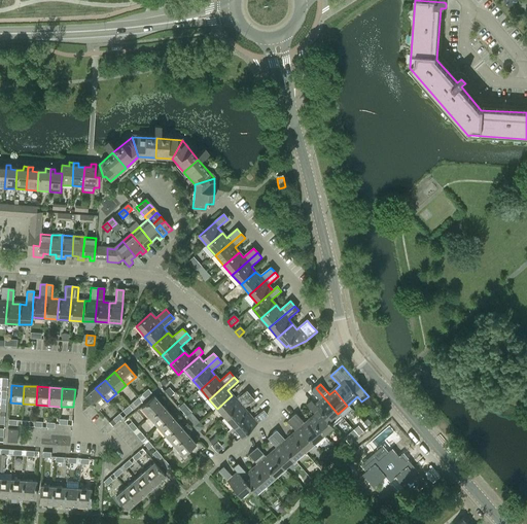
[(97,410),(107,402),(95,388),(85,396),(97,410)]
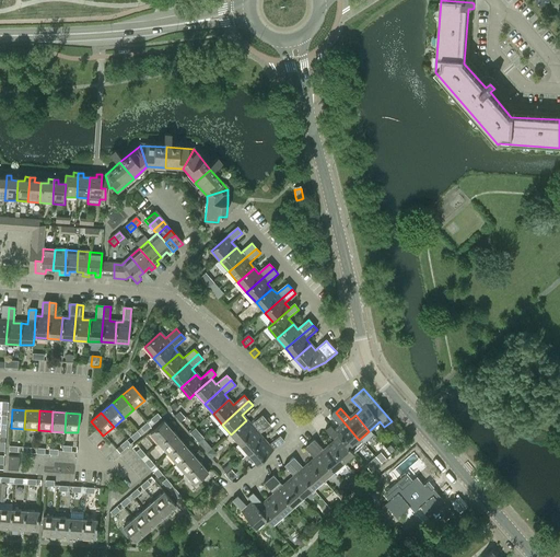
[(362,443),(359,440),(336,413),(331,417),(340,428),(335,432),(349,449),(352,452),(362,443)]
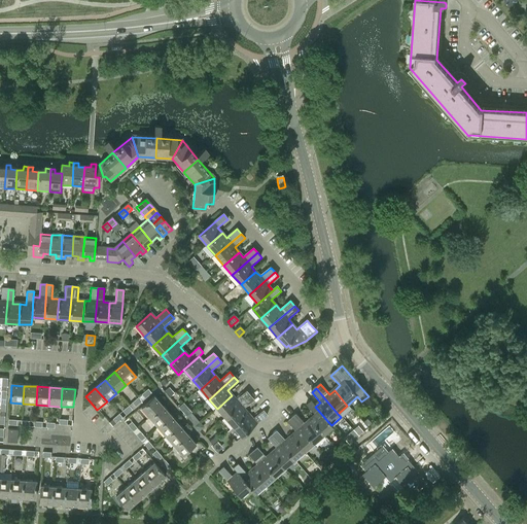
[(165,393),(170,399),(174,395),(169,389),(165,393)]
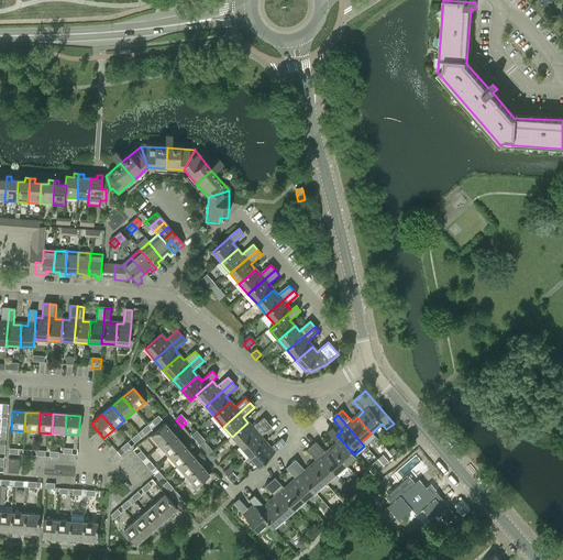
[(162,421),(158,418),(152,424),(155,428),(162,421)]
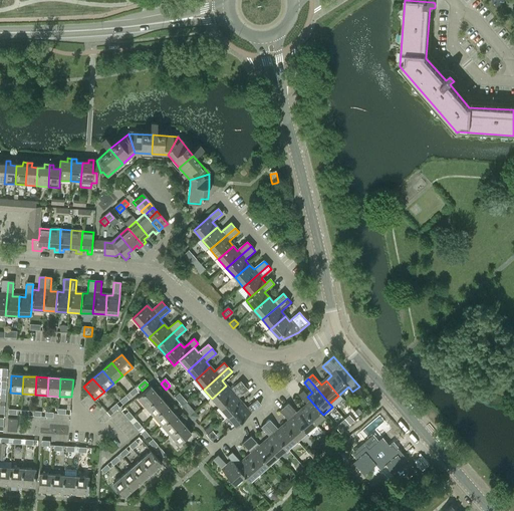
[(220,408),(245,387),(241,382),(231,391),(226,386),(212,399),(220,408)]
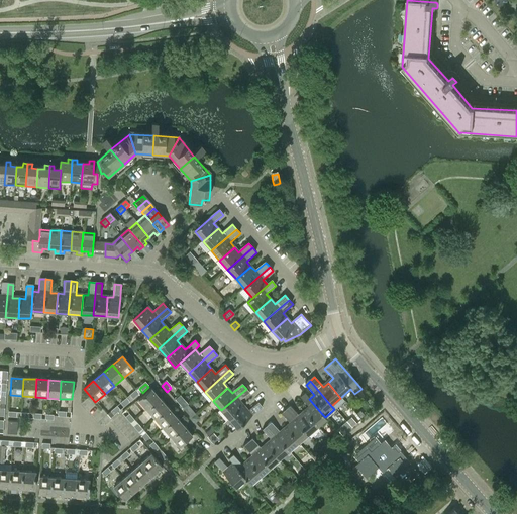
[(240,402),(249,393),(246,389),(221,410),(229,420),(244,407),(240,402)]
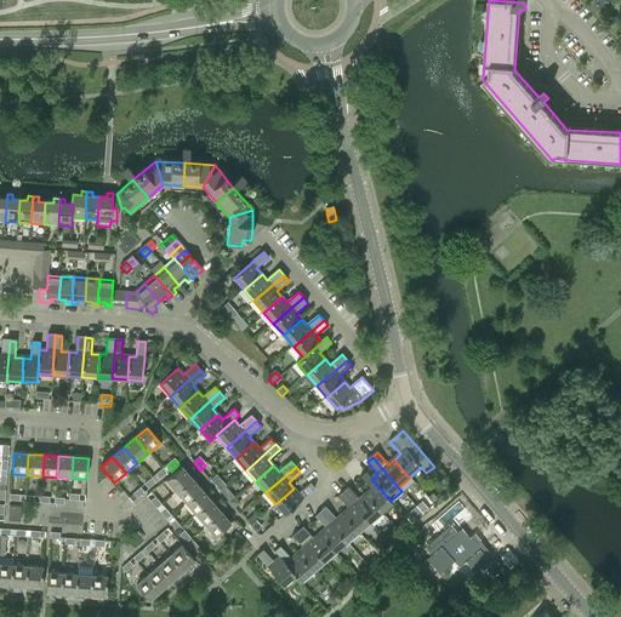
[(176,492),(192,479),(182,468),(166,481),(176,492)]
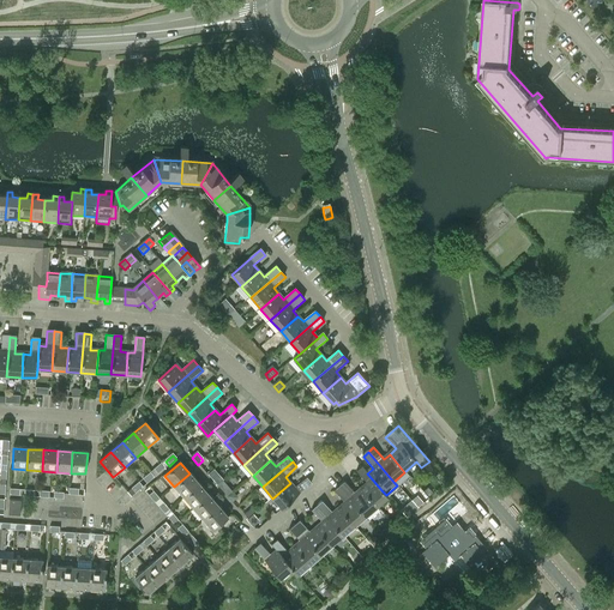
[(166,470),(164,469),(161,465),(154,471),(158,476),(166,470)]
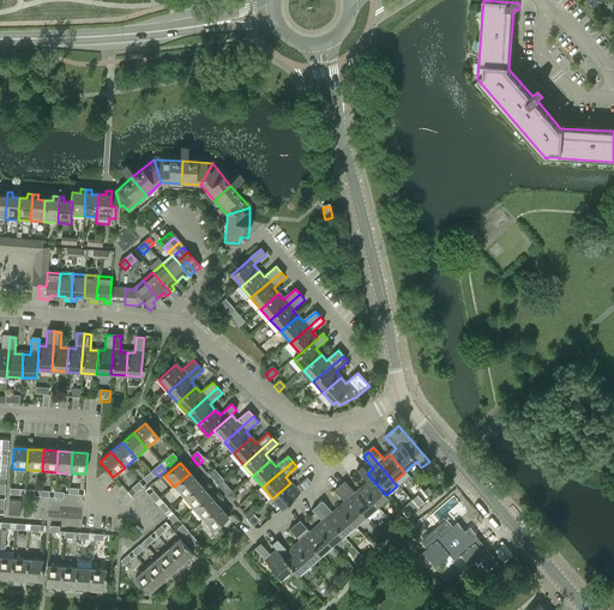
[(367,473),(362,467),(357,472),(367,484),(361,490),(375,507),(387,497),(383,491),(367,473)]
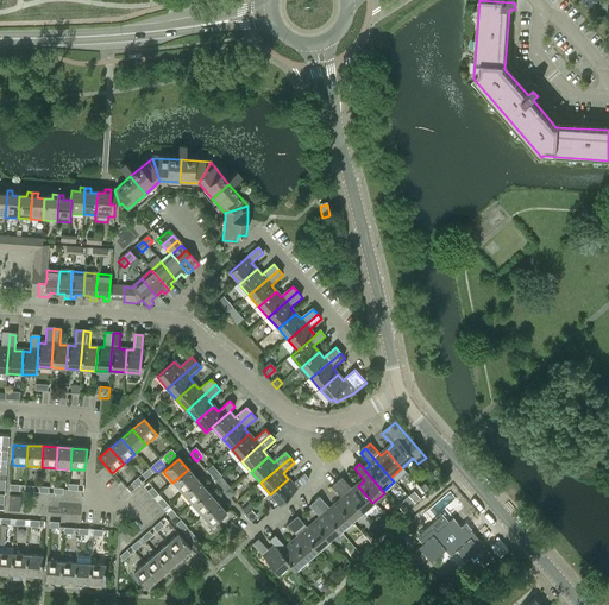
[(182,495),(198,481),(188,470),(173,483),(182,495)]
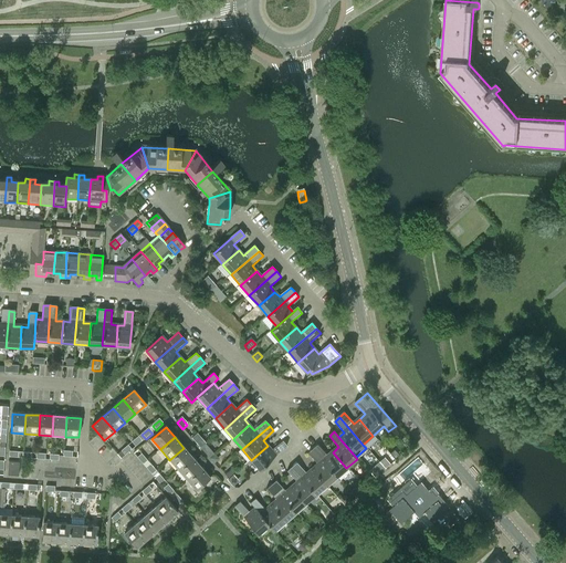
[(143,442),(142,441),(138,438),(132,444),(135,448),(143,442)]
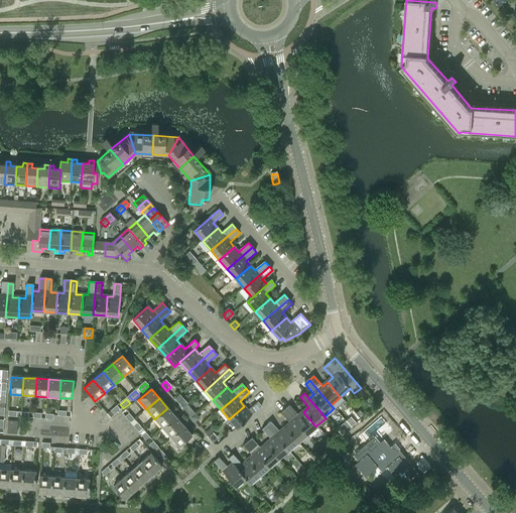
[(178,405),(182,409),(187,405),(183,401),(178,405)]
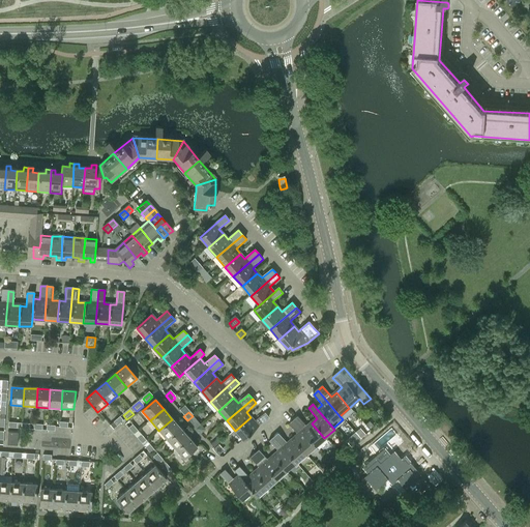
[(244,440),(269,418),(265,413),(255,422),(251,417),(235,431),(244,440)]
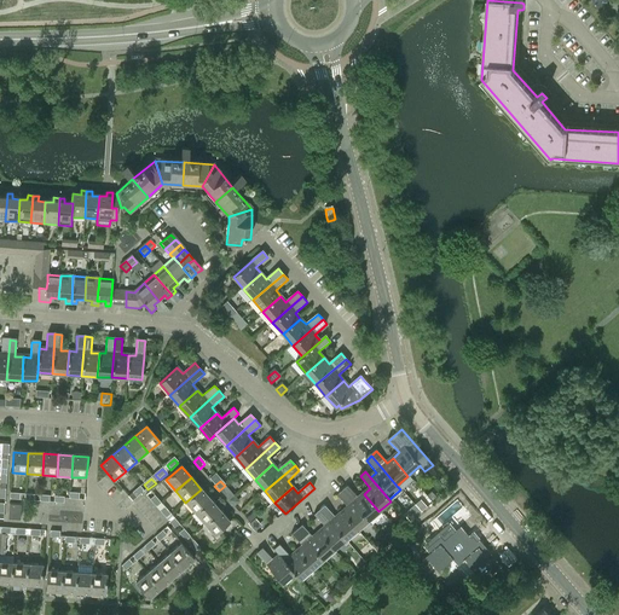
[(137,498),(145,492),(140,487),(133,494),(137,498)]
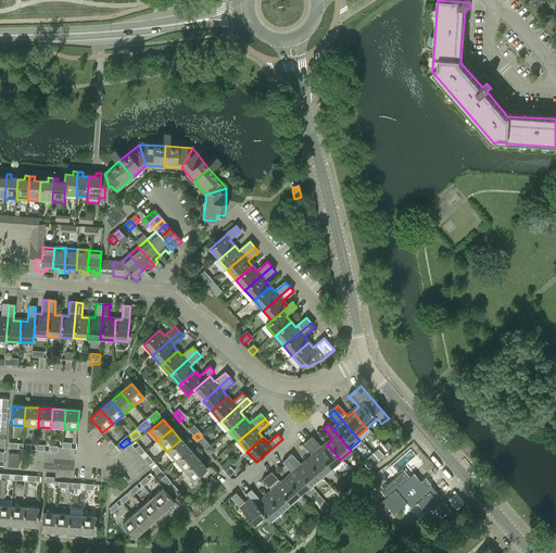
[(327,444),(321,449),(313,438),(307,442),(330,468),(332,472),(342,462),(340,460),(327,444)]
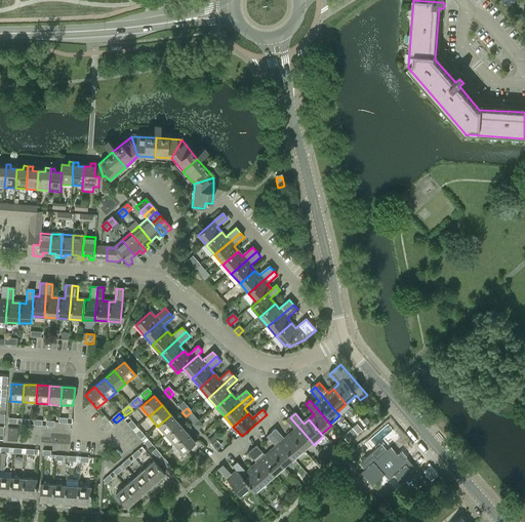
[(165,436),(178,425),(170,415),(157,427),(165,436)]
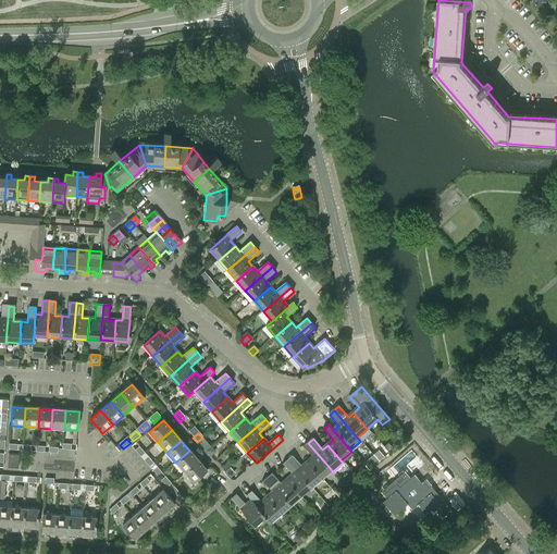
[(320,479),(331,469),(308,443),(304,446),(313,457),(307,463),(320,479)]
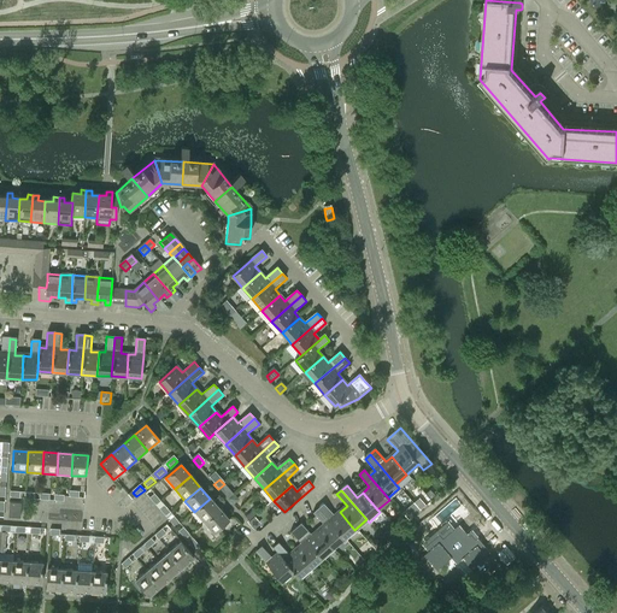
[(156,507),(160,504),(154,496),(150,500),(156,507)]
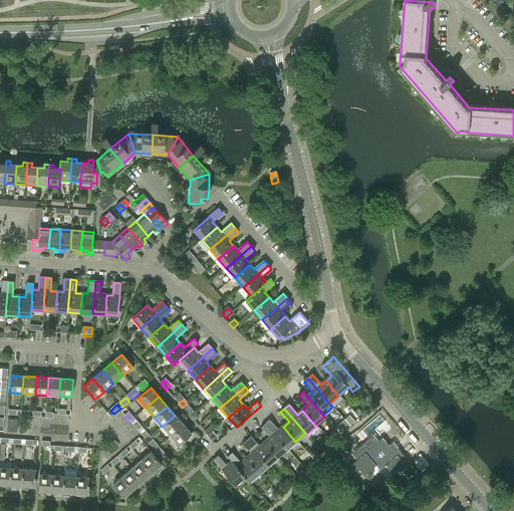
[(170,437),(183,426),(175,416),(162,427),(170,437)]
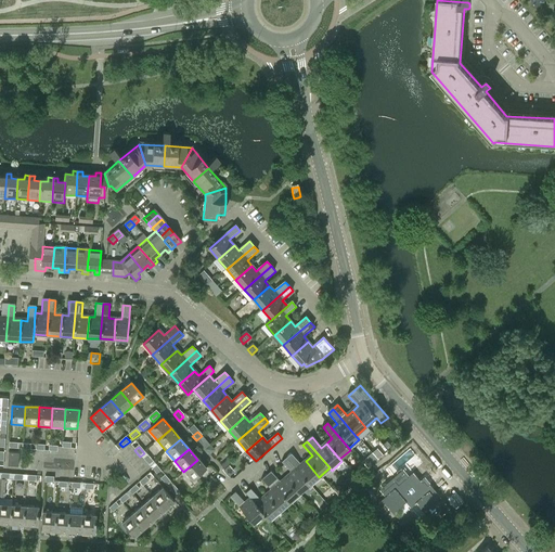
[(377,450),(372,454),(377,460),(382,457),(377,450)]
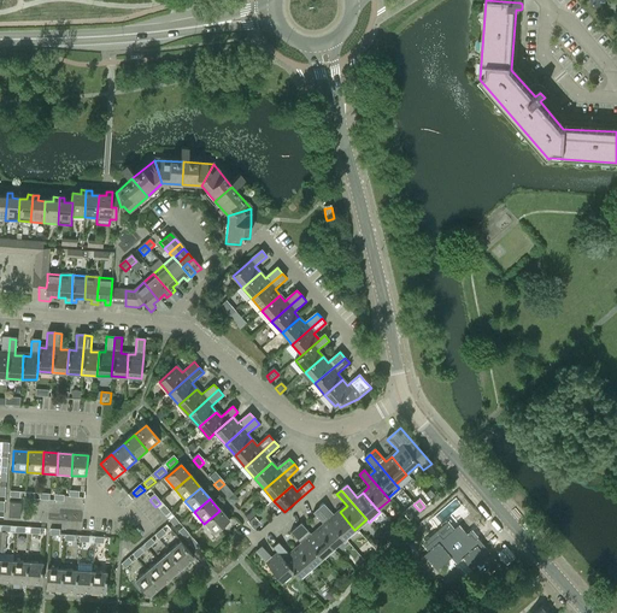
[(19,519),(21,505),(10,504),(9,519),(19,519)]
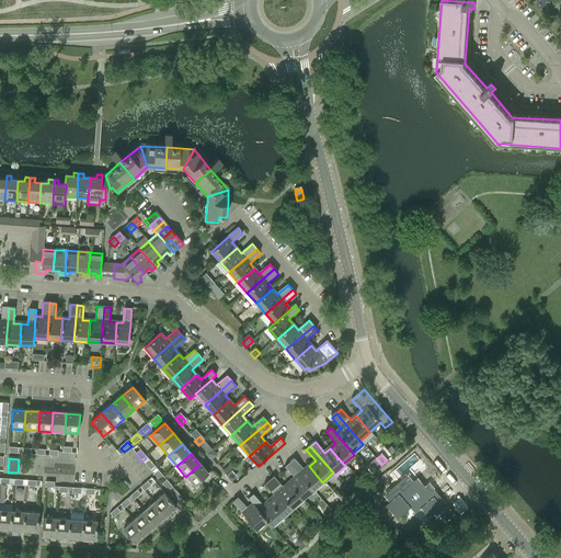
[(309,466),(305,470),(295,459),(289,464),(312,491),(322,482),(309,466)]
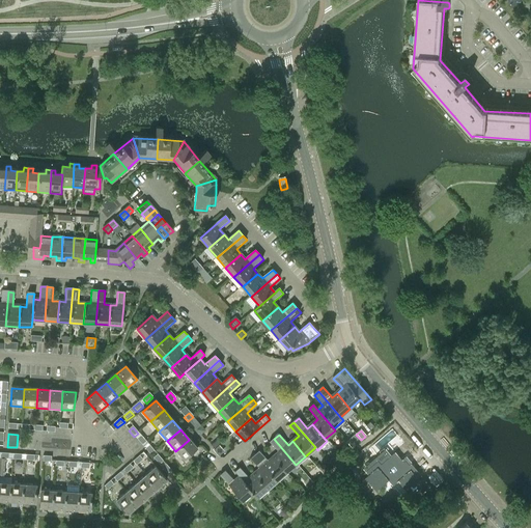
[(355,436),(346,443),(352,449),(360,441),(355,436)]
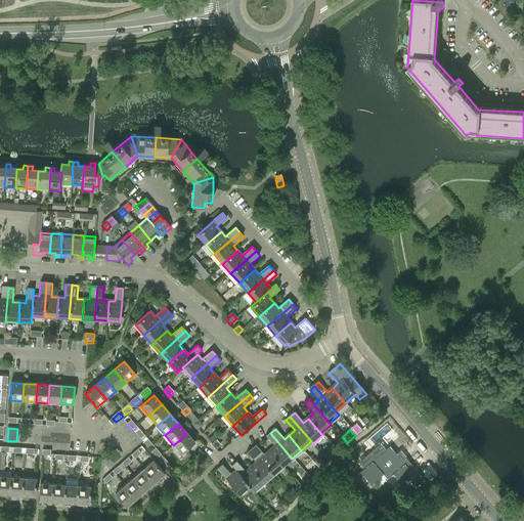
[(140,440),(144,437),(139,431),(135,434),(140,440)]
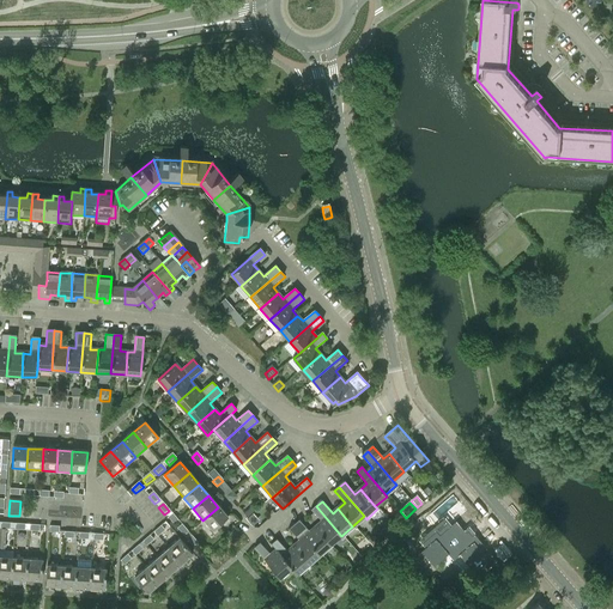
[(331,546),(341,536),(316,506),(311,510),(322,522),(315,528),(331,546)]
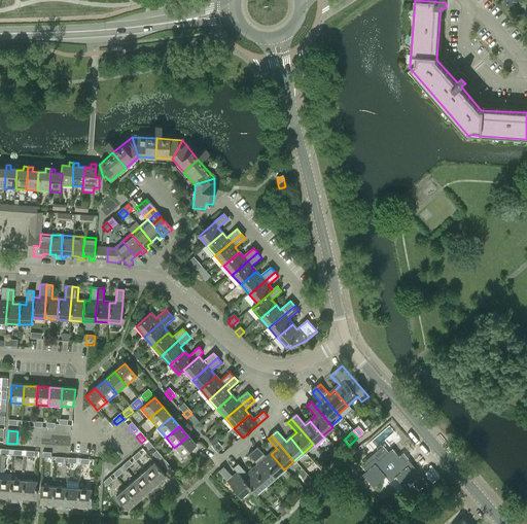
[(182,457),(196,446),(187,437),(174,448),(182,457)]
